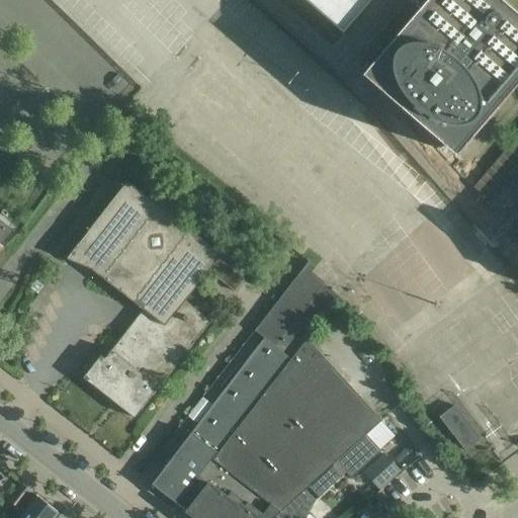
[(306,0),(344,32),(371,0),(306,0)]
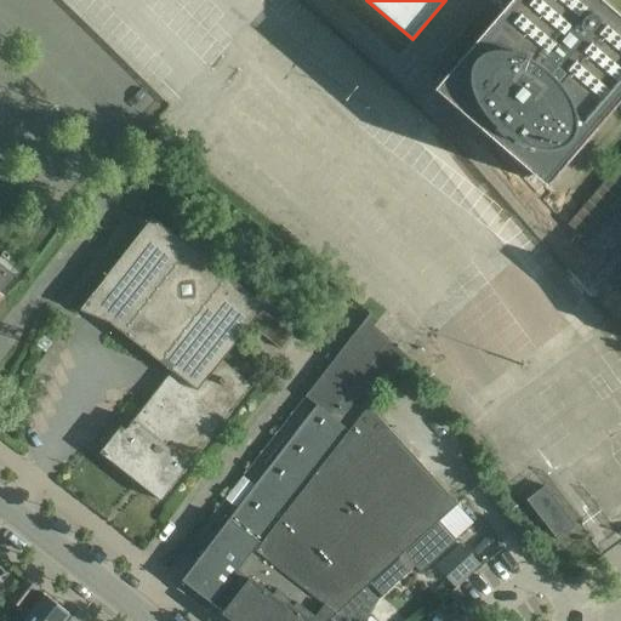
[(620,103),(620,15),(603,0),(512,0),(436,90),(548,187),(620,103)]
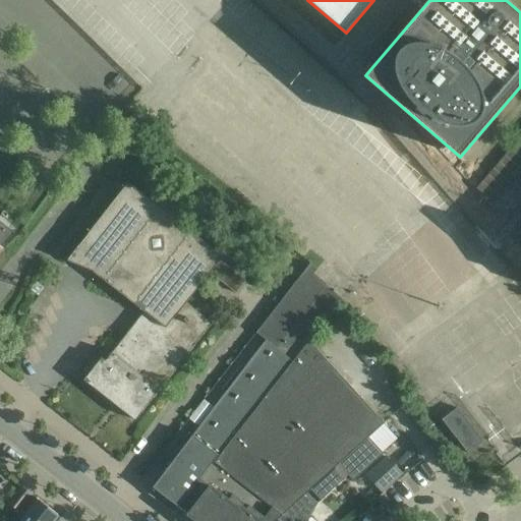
[(520,135),(476,188),(491,201),(520,167),(520,135)]
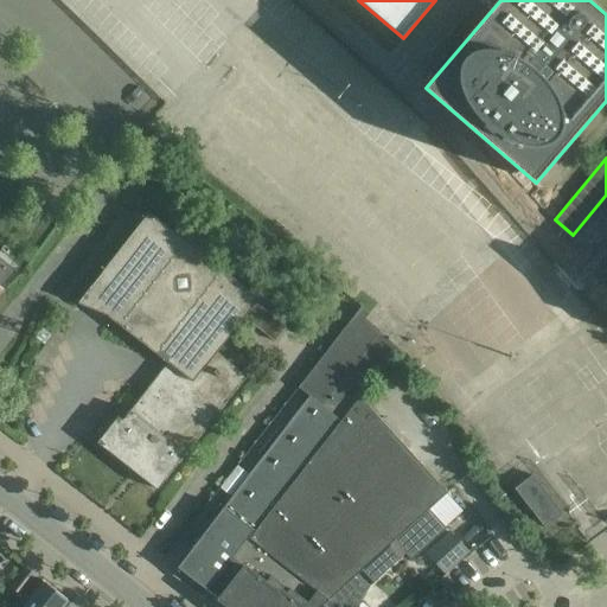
[(123,421),(119,416),(97,443),(158,491),(247,376),(217,353),(244,318),(256,304),(260,299),(223,270),(225,267),(216,260),(213,263),(149,212),(78,305),(109,317),(168,364),(123,421)]
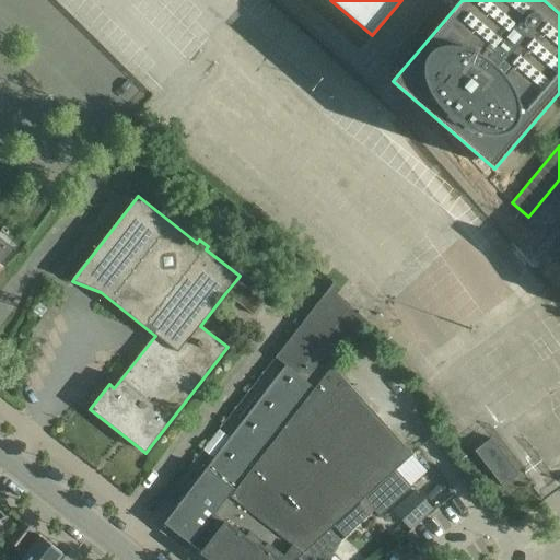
[(14,251),(0,237),(0,271),(3,268),(2,266),(14,251)]
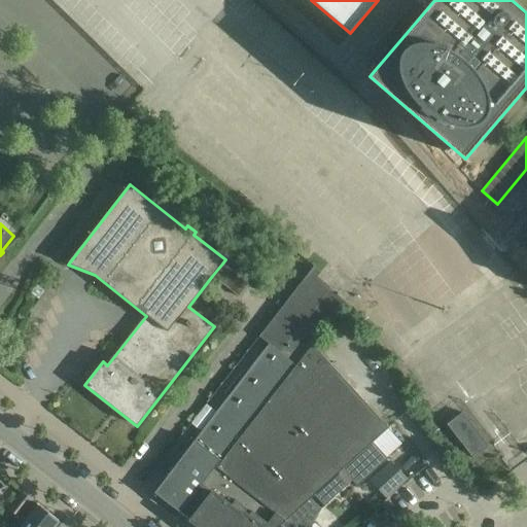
[(238,296),(248,283),(222,264),(212,276),(238,296)]
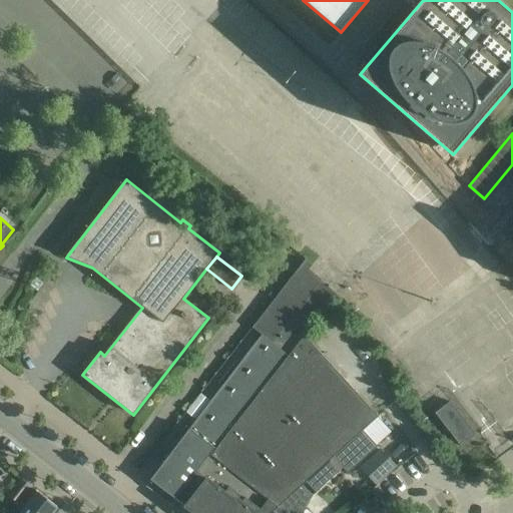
[(160,468),(150,480),(175,500),(228,432),(304,336),(304,335),(313,324),(336,294),(309,270),(313,266),(311,264),(308,261),(268,311),(253,329),(262,335),(239,363),(236,361),(219,384),(222,386),(195,420),(193,419),(174,443),(173,442),(162,458),(156,465),(160,468)]
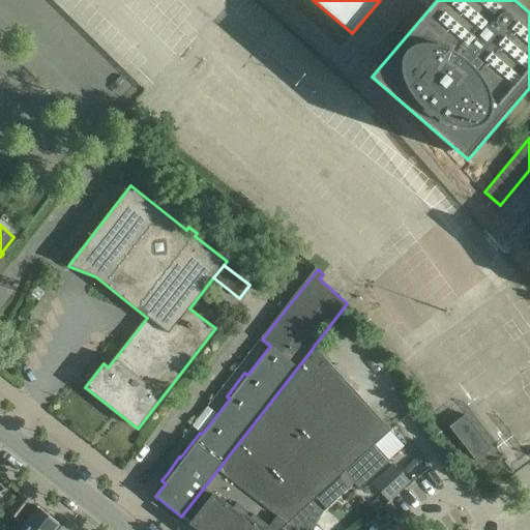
[(236,446),(181,517),(199,529),(281,529),(284,528),(288,524),(345,472),(375,445),(390,431),(314,346),(314,347),(236,446)]
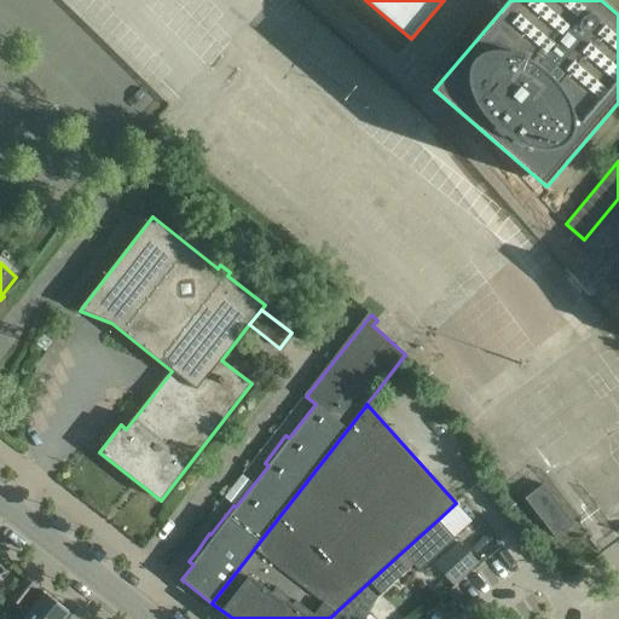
[(525,499),(556,539),(576,525),(544,484),(525,499)]
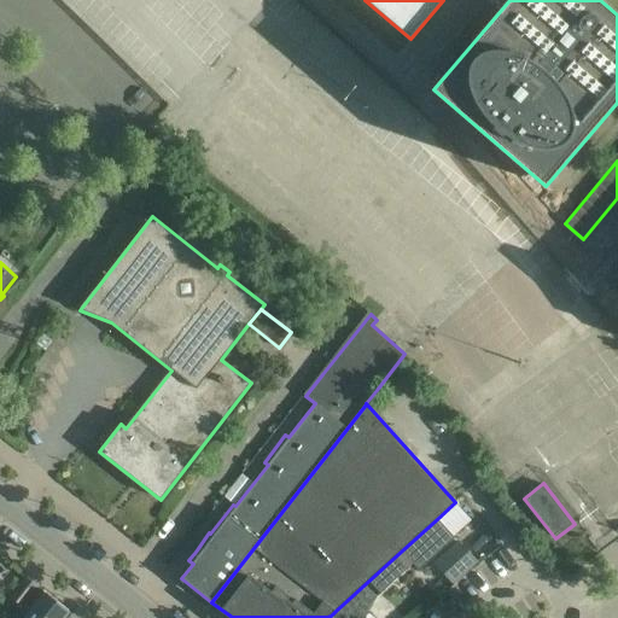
[(336,611),(331,616),(332,617),(342,617),(356,605),(366,616),(367,614),(378,596),(413,564),(419,571),(455,538),(437,519),(402,551),(336,611)]
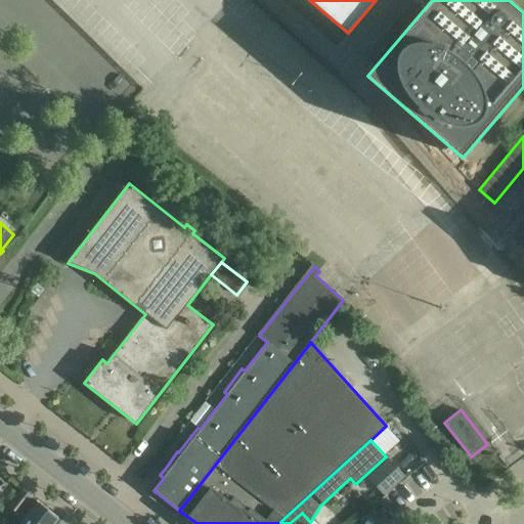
[(389,461),(368,478),(384,495),(404,477),(389,461)]
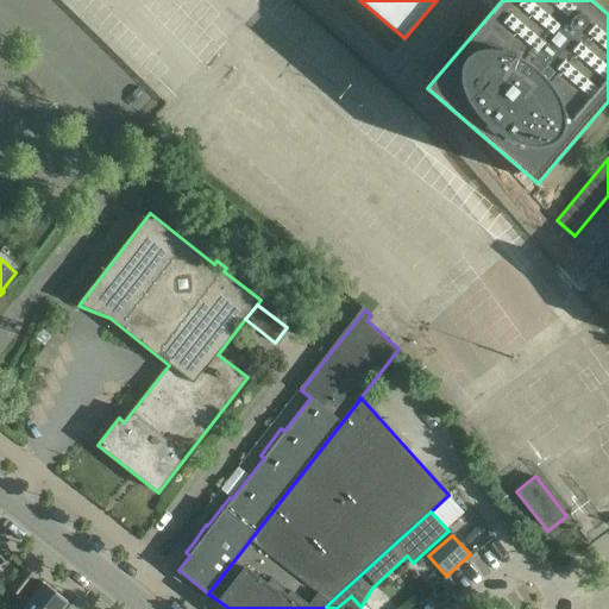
[(495,535),(468,557),(484,578),(512,557),(495,535)]
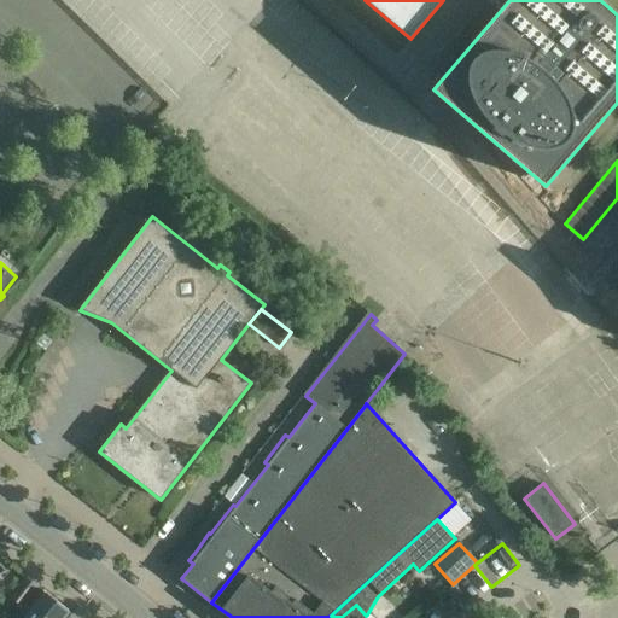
[(39,588),(25,577),(10,598),(23,608),(39,588)]
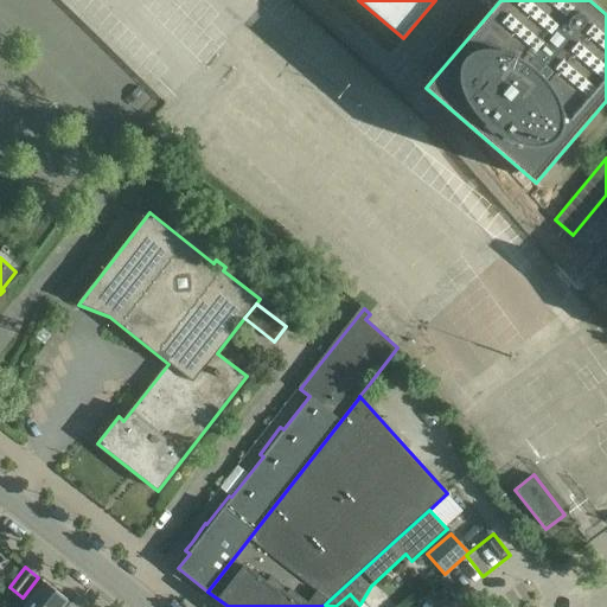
[(68,606),(71,604),(42,580),(19,606),(68,606)]
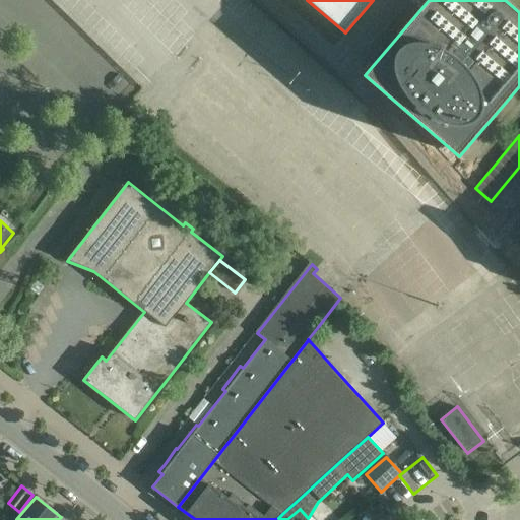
[(307,519),(308,518),(300,509),(287,519),(307,519)]
